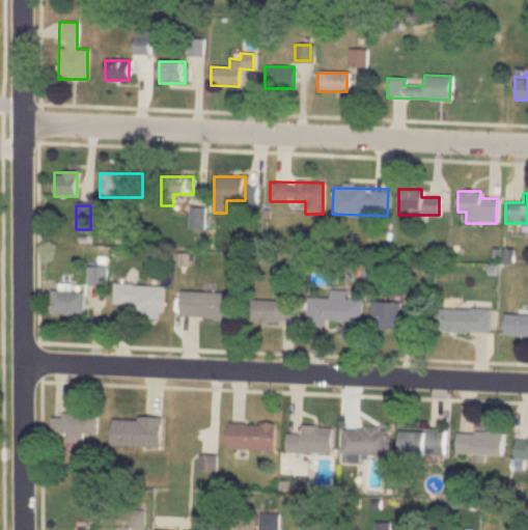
[(202,228),(202,210),(191,210),(191,228),(202,228)]
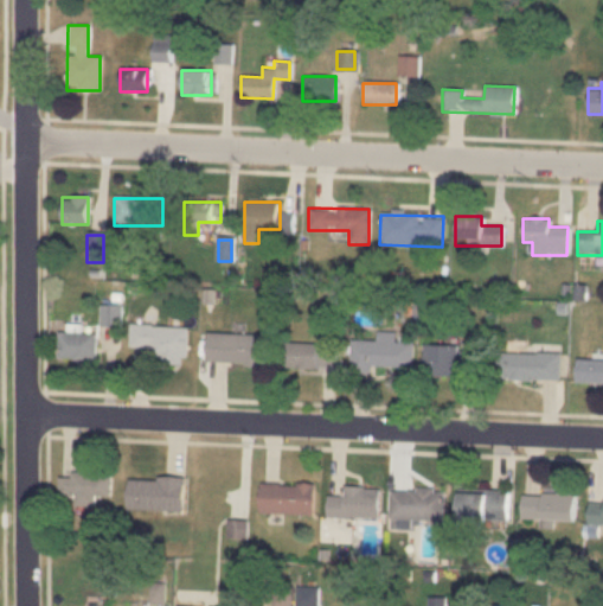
[(120,306),(100,306),(100,327),(120,327),(120,306)]
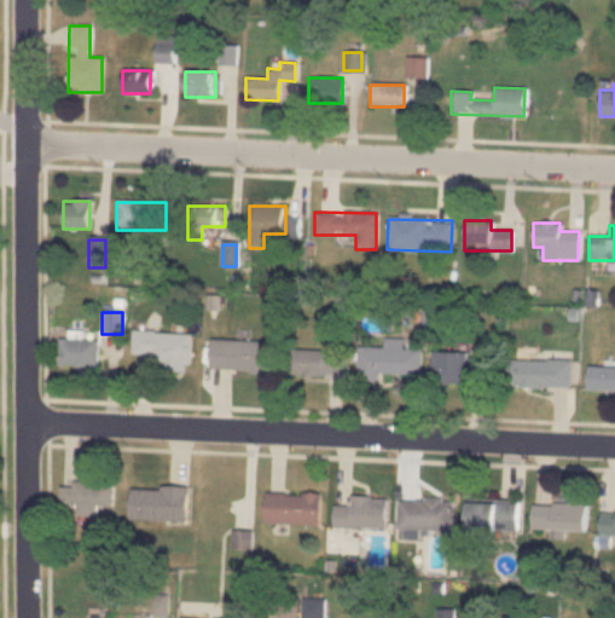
[(190,334),(132,333),(131,354),(152,356),(152,371),(189,373),(190,334)]
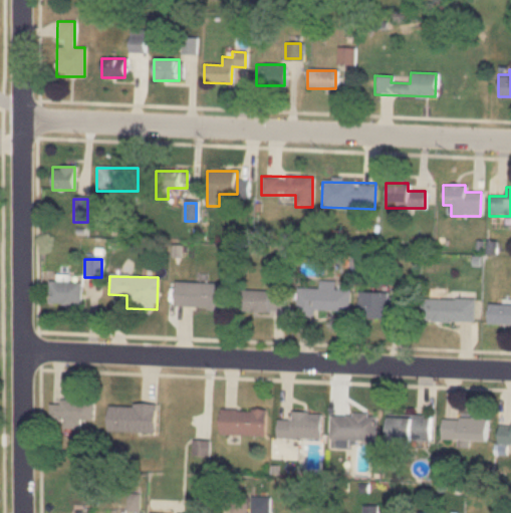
[(80,306),(80,283),(48,283),(48,306),(80,306)]
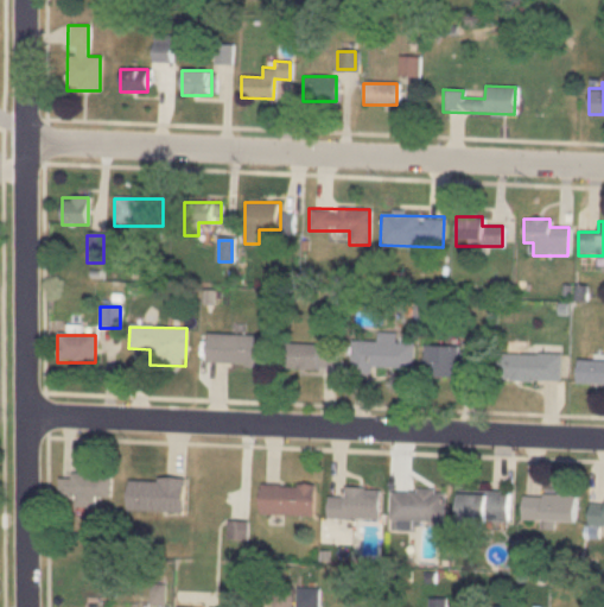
[(376,342),(350,341),(349,371),(413,373),(414,343),(393,342),(394,335),(376,335),(376,342)]
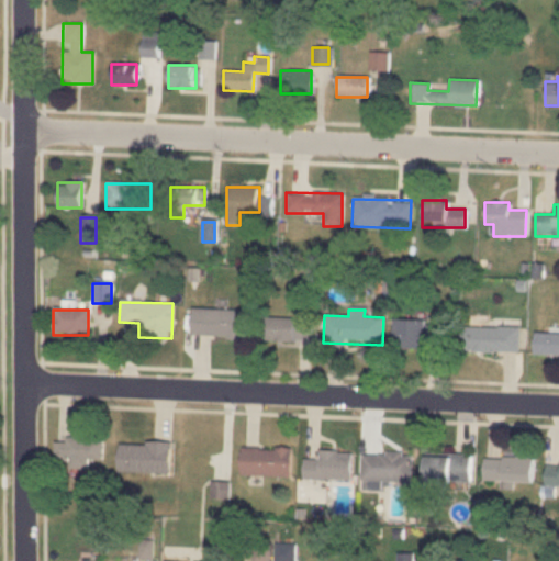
[(243,339),(243,311),(189,311),(189,339),(243,339)]
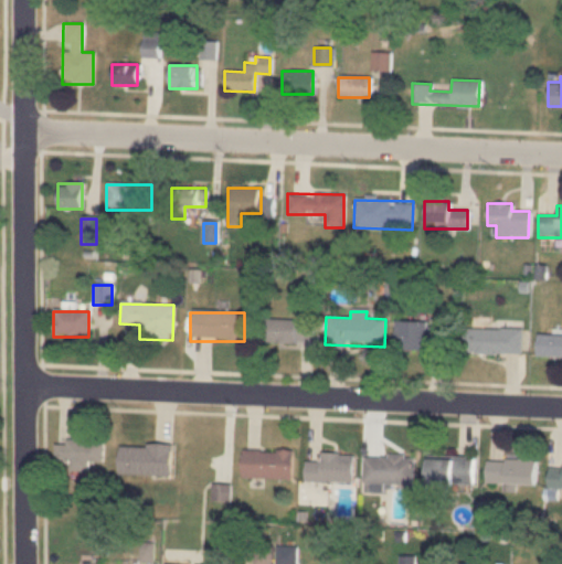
[(263,343),(311,343),(311,320),(263,320),(263,343)]
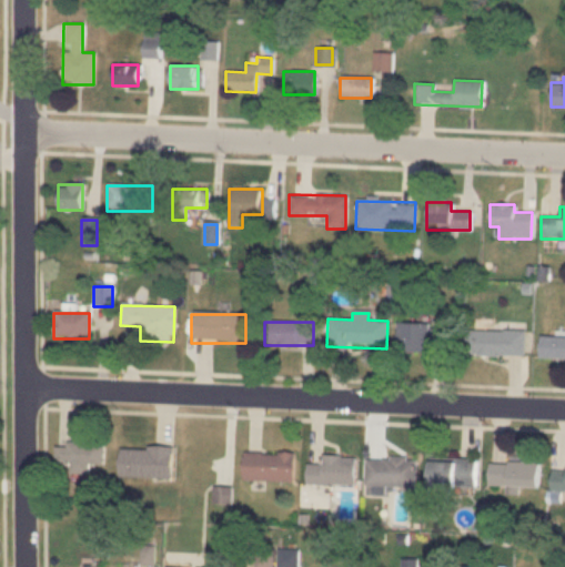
[(396,352),(445,352),(445,325),(396,325),(396,352)]
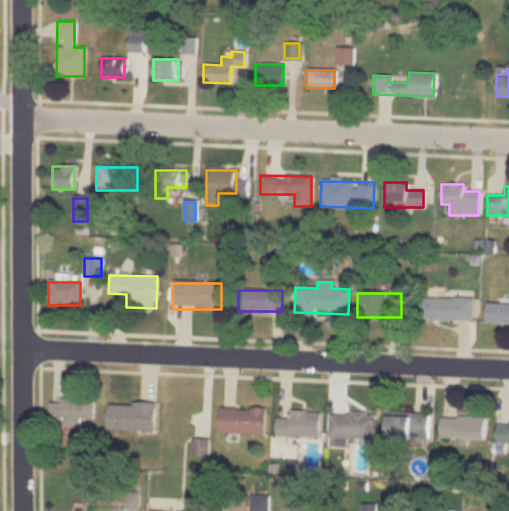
[(472,299),(418,299),(418,321),(472,321),(472,299)]
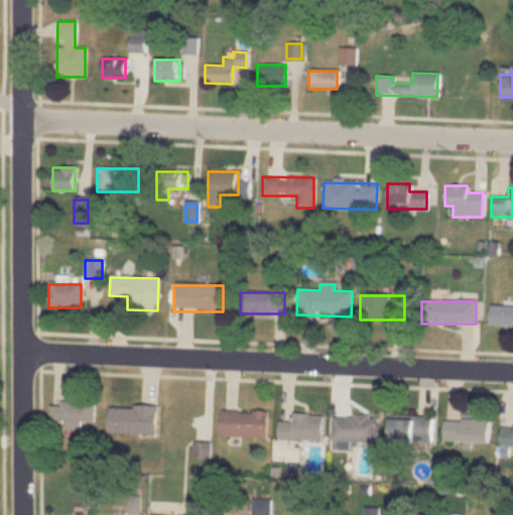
[(512,327),(512,306),(489,306),(489,327),(512,327)]
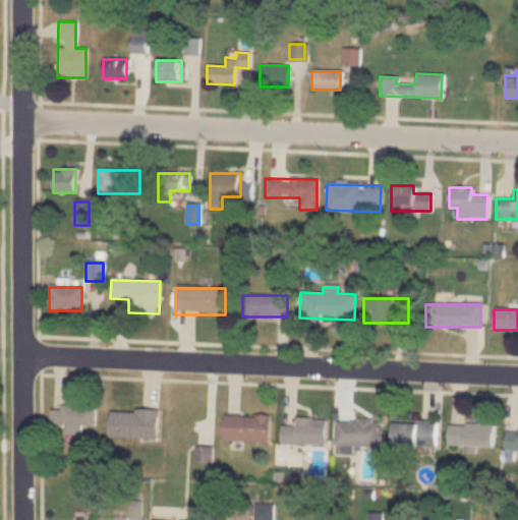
[(157,411),(108,410),(108,439),(156,440),(157,411)]
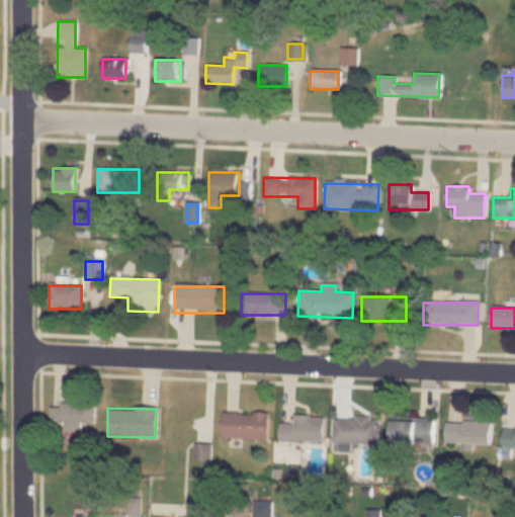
[(220,438),(267,439),(267,413),(220,413),(220,438)]
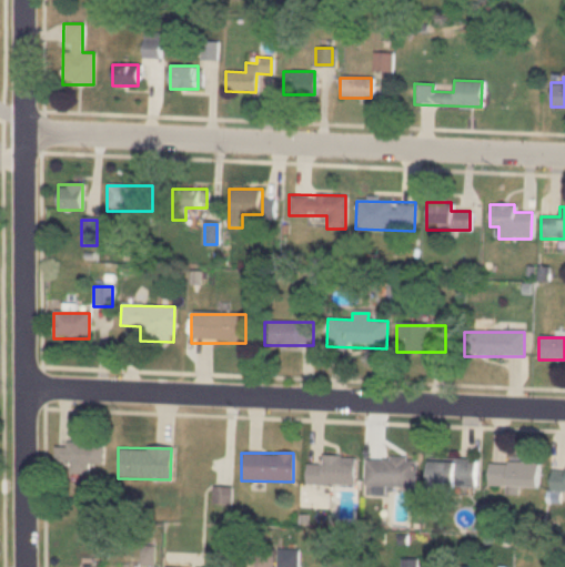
[(304,485),(353,485),(353,456),(320,456),(320,464),(304,464),(304,485)]
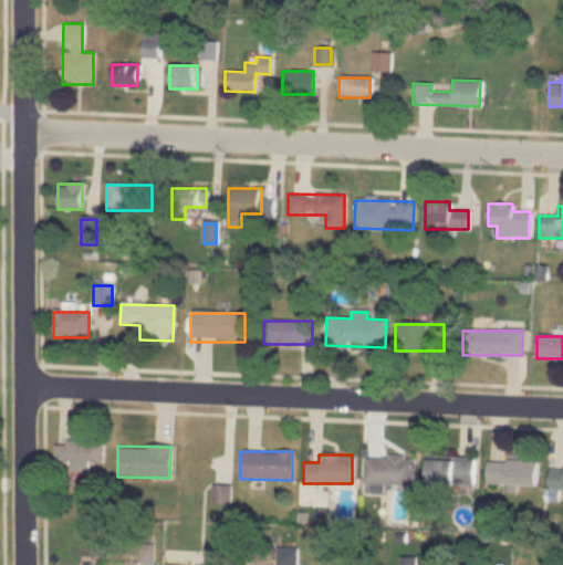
[(413,485),(413,457),(363,457),(363,485),(413,485)]
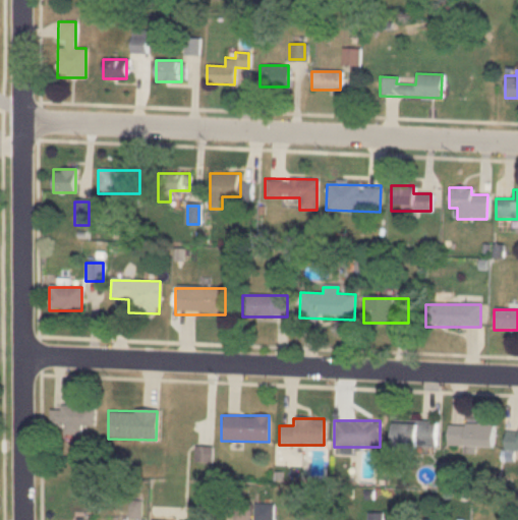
[(434,420),(392,420),(392,450),(434,450),(434,420)]
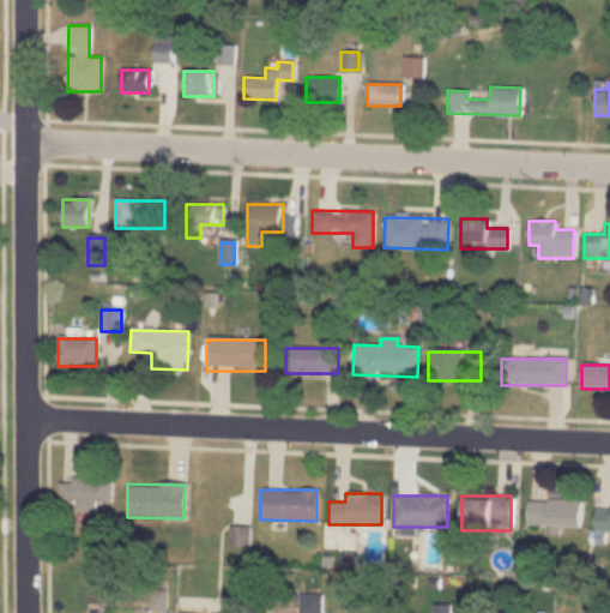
[(525,528),(578,528),(578,499),(525,499),(525,528)]
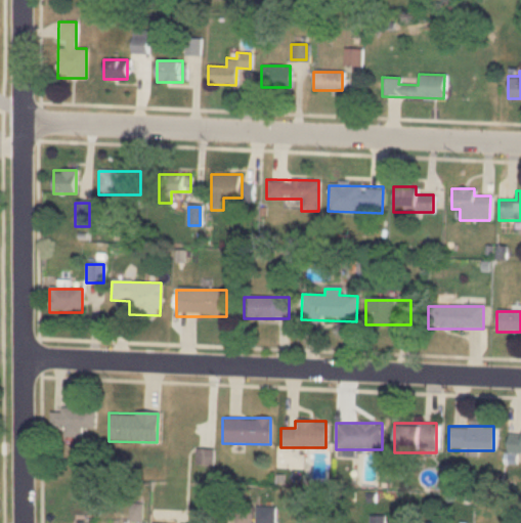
[(507,434),(507,453),(520,453),(520,430),(520,435),(507,434)]
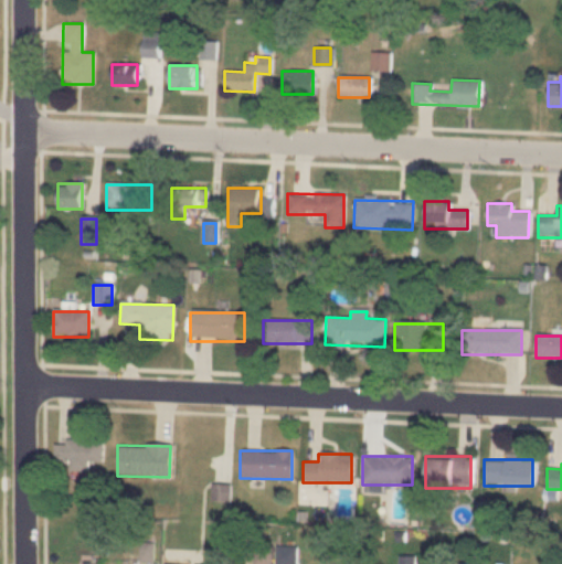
[(294,563),(294,549),(275,549),(275,563),(294,563)]
